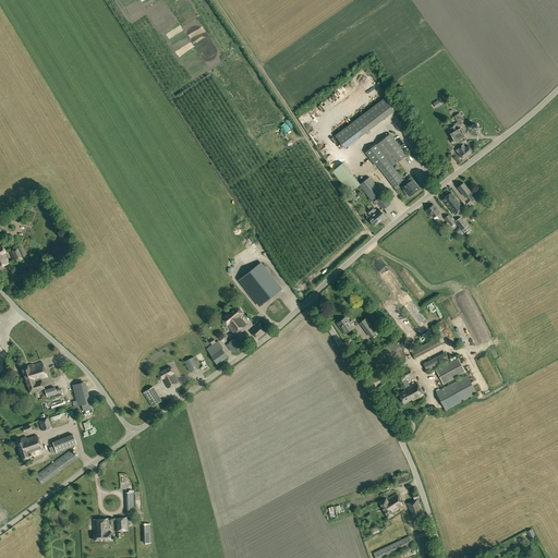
[(335,135),(341,144),(393,105),(387,96),(335,135)]
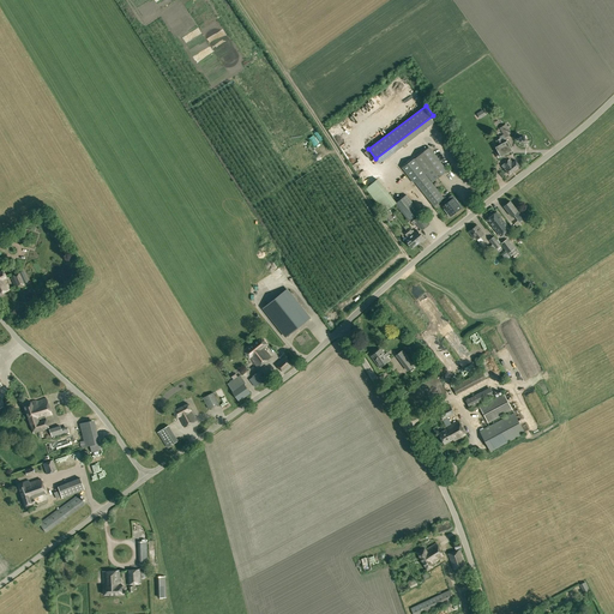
[(500,127),(501,130),(505,134),(500,138),(497,140),(499,145),(495,146),(498,152),(497,154),(499,158),(512,150),(506,137),(512,133),(506,124),(500,127)]
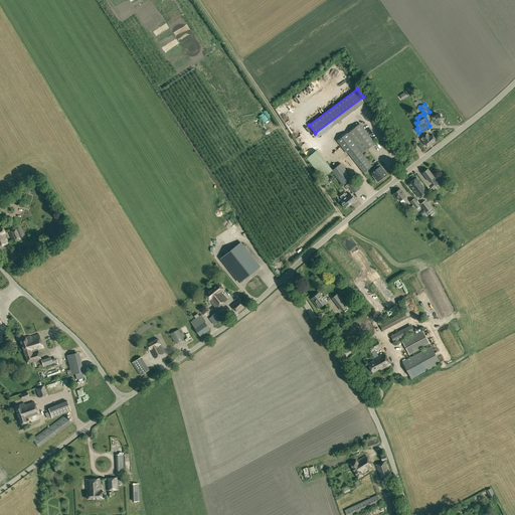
[(375,143),(360,123),(347,133),(337,141),(347,153),(348,153),(363,173),(372,166),(362,154),(375,143)]
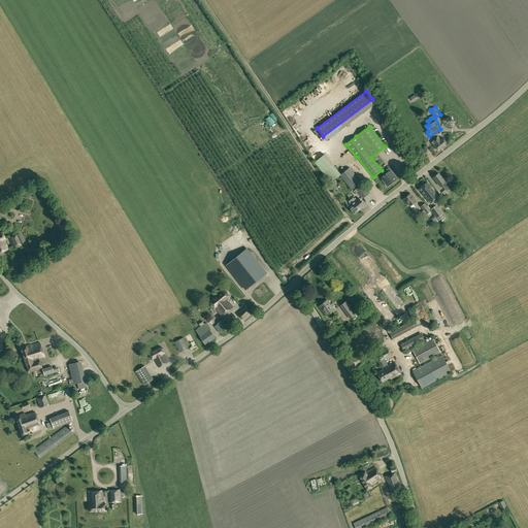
[(260,135),(262,140),(268,137),(263,128),(258,130),(261,134),(260,135)]
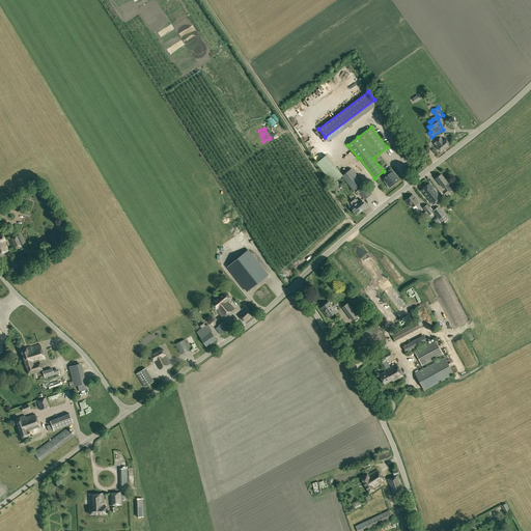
[(437,146),(440,150),(449,143),(446,139),(444,141),(441,137),(435,143),(437,146)]
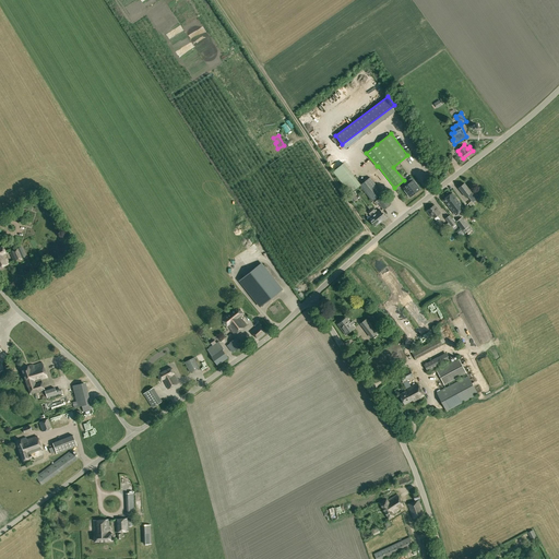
[(359,186),(372,201),(382,192),(370,177),(361,185),(344,163),(333,171),(351,193),(359,186)]
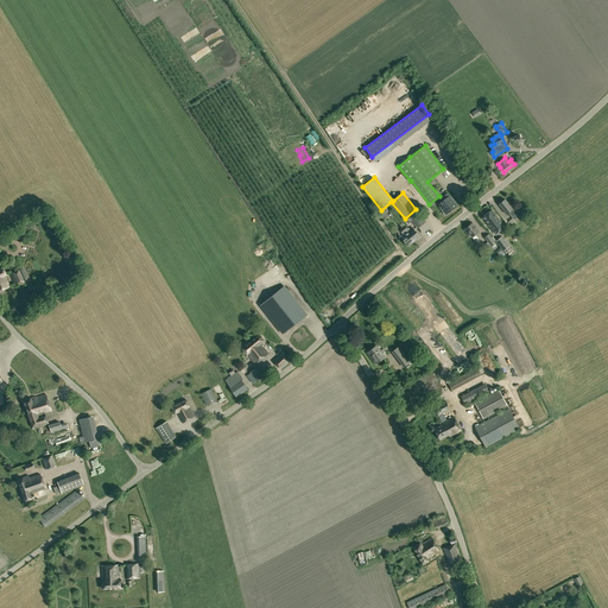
[(441,207),(445,214),(449,211),(457,206),(448,192),(442,197),(444,200),(441,202),(443,204),(441,207)]
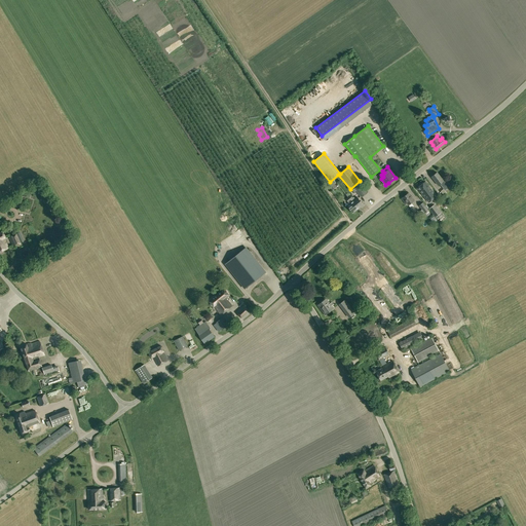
[(440,184),(445,190),(450,186),(447,181),(445,182),(437,173),(431,177),(438,185),(440,184)]
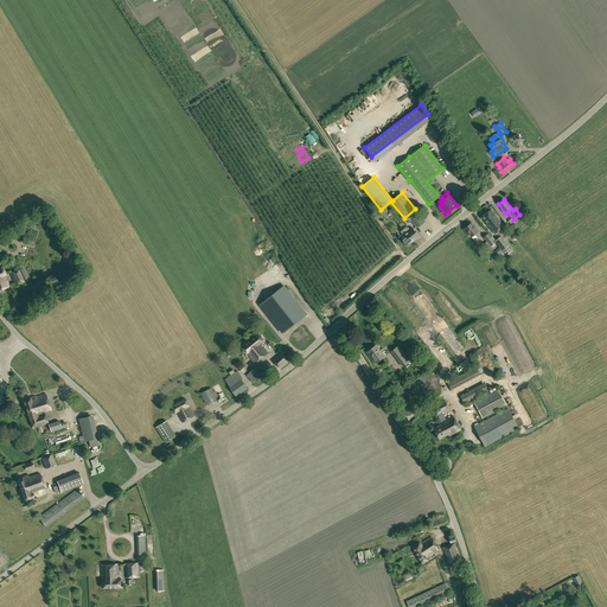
[(378,212),(384,219),(389,216),(384,209),(378,212)]
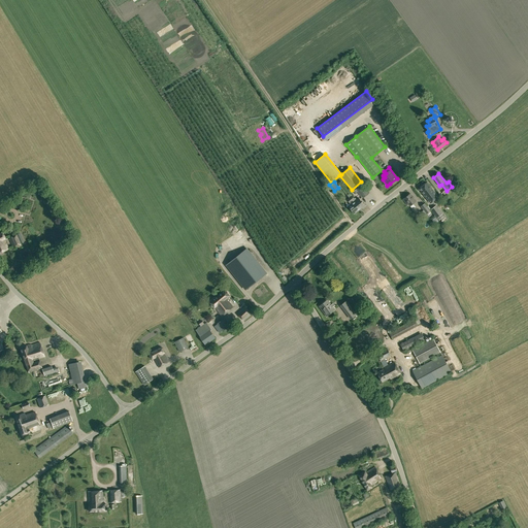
[(358,192),(362,198),(368,193),(365,189),(368,187),(364,182),(354,191),(356,193),(358,192)]
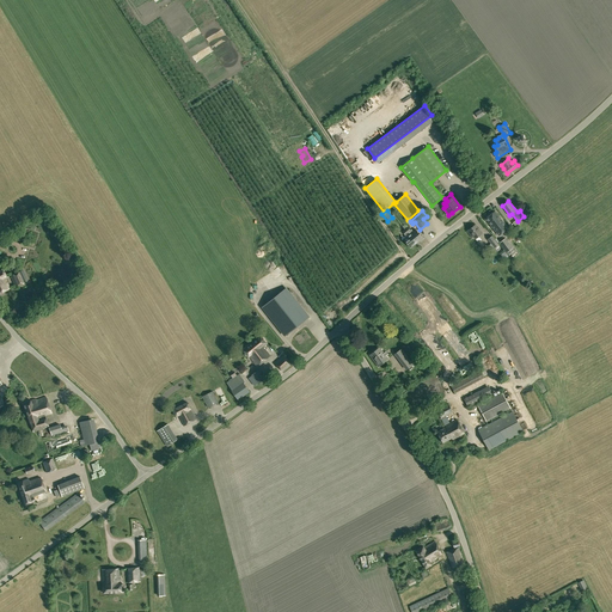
[(485,219),(500,236),(508,228),(495,212),(485,219)]
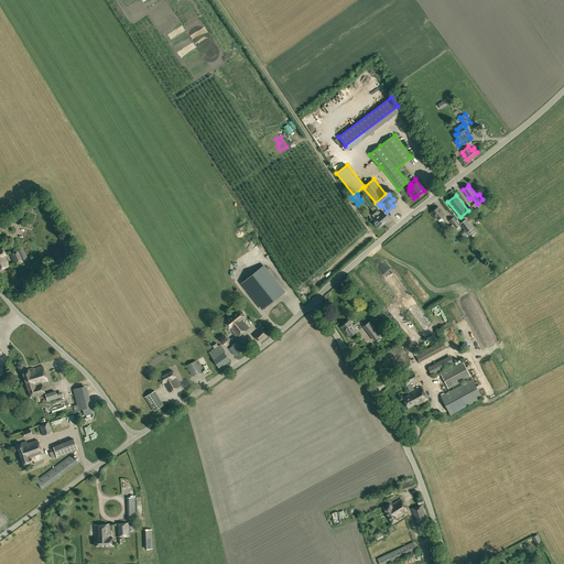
[(230,206),(209,223),(215,230),(218,227),(215,224),(234,209),(230,206)]
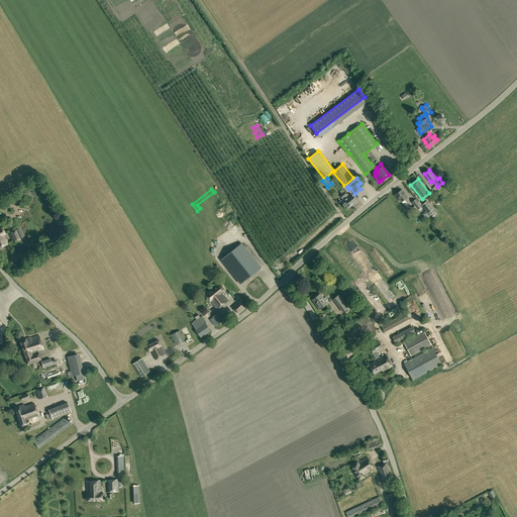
[(403,205),(409,212),(412,209),(407,203),(407,202),(405,199),(407,197),(402,190),(395,195),(399,200),(400,200),(404,205),(403,205)]
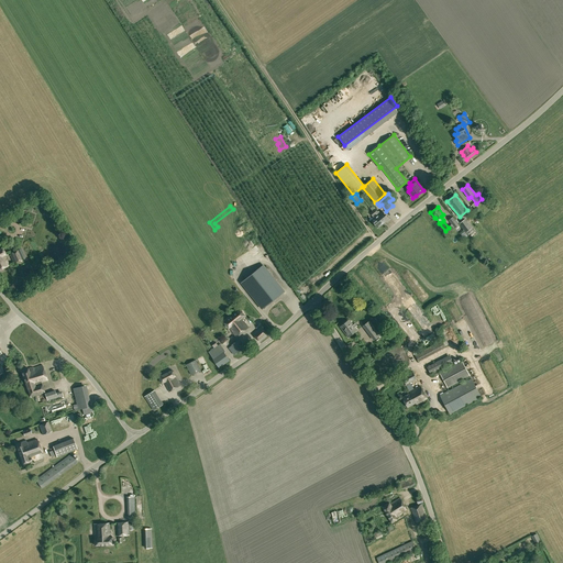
[(377,216),(383,223),(389,219),(383,211),(381,213),(378,210),(377,211),(376,209),(373,211),(377,216)]
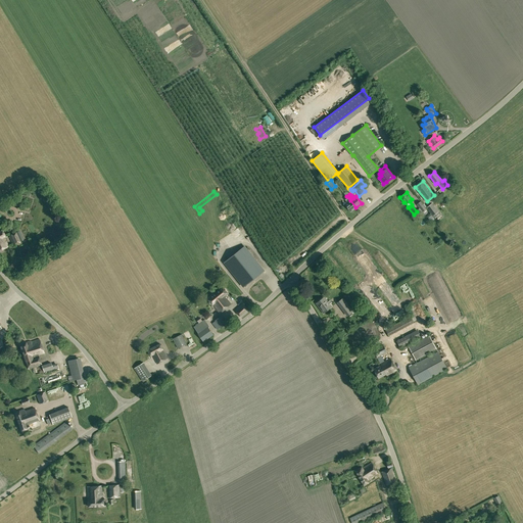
[(345,204),(350,211),(355,207),(350,200),(346,196),(344,198),(347,202),(345,204)]
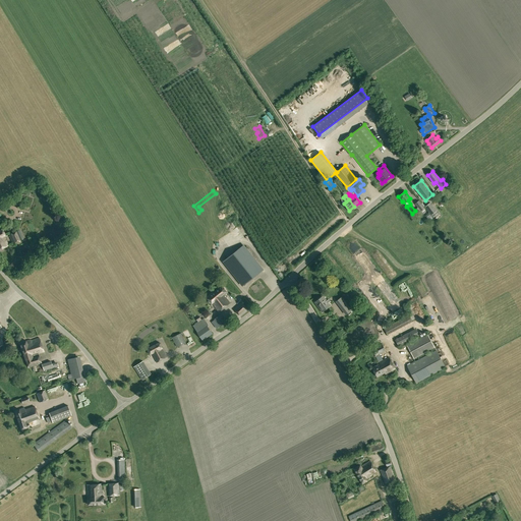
[(415,204),(421,211),(425,208),(419,200),(415,204)]
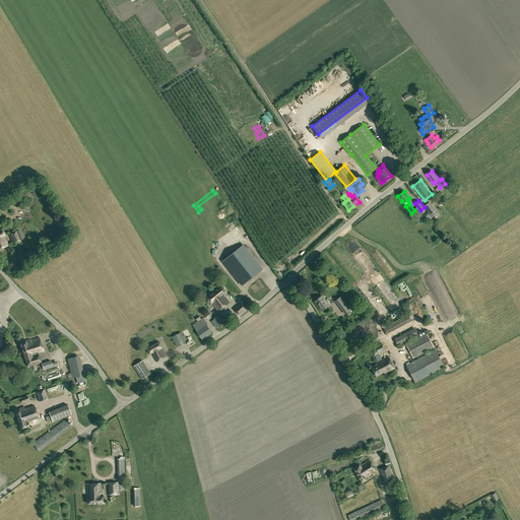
[(431,214),(436,210),(430,202),(424,206),(431,214)]
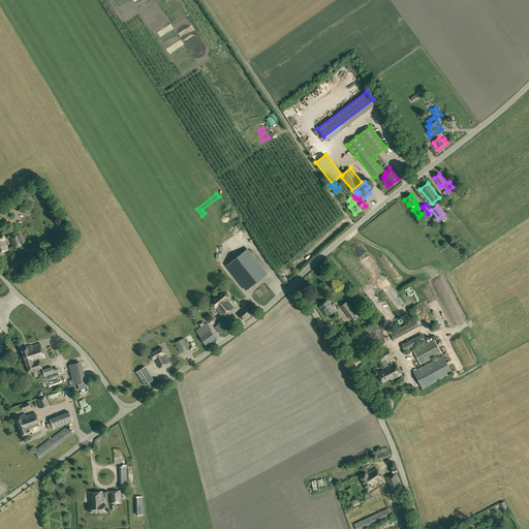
[(0,234),(0,252),(8,249),(7,246),(6,246),(6,244),(4,240),(5,240),(3,234),(0,234)]
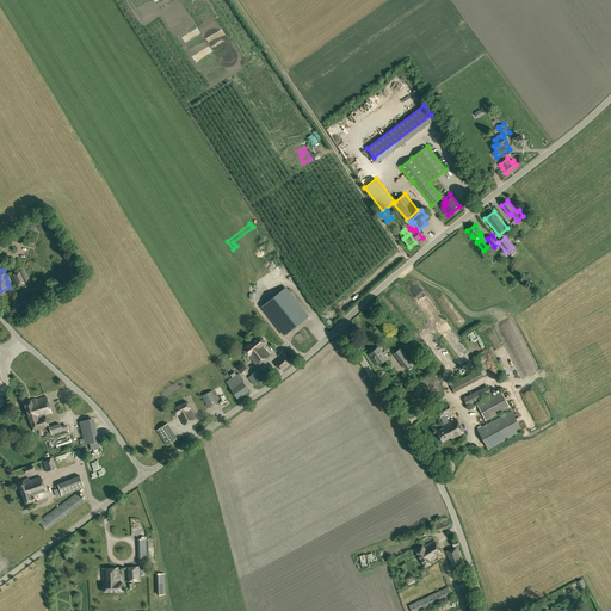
[(10,275),(16,287),(28,281),(23,270),(10,275)]
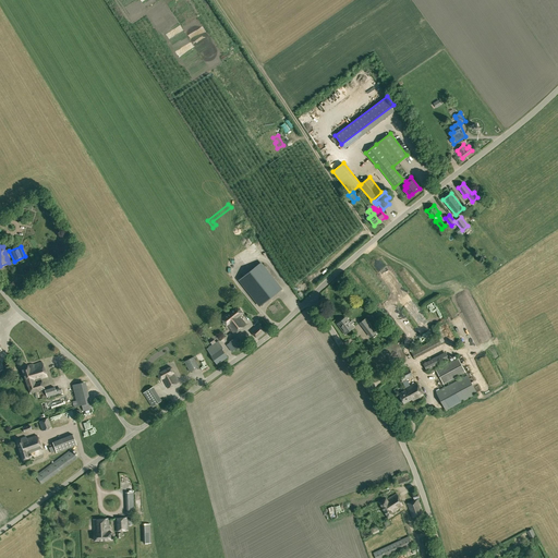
[(240,280),(259,305),(281,288),(262,263),(240,280)]
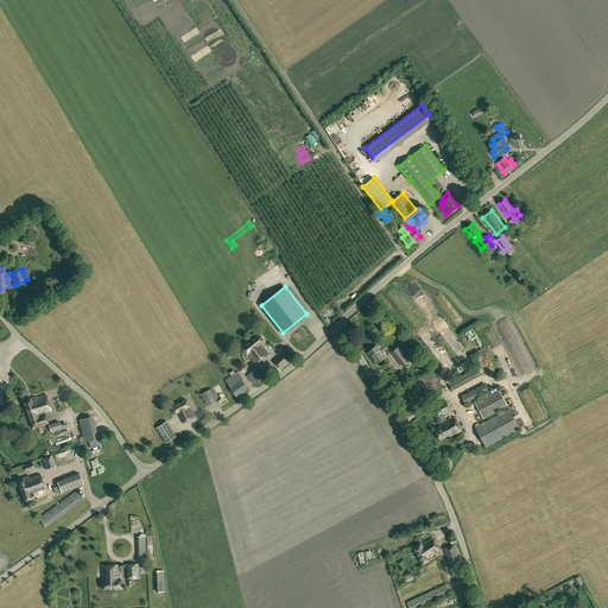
[(331,309),(325,318),(331,323),(336,317),(333,315),(335,312),(331,309)]
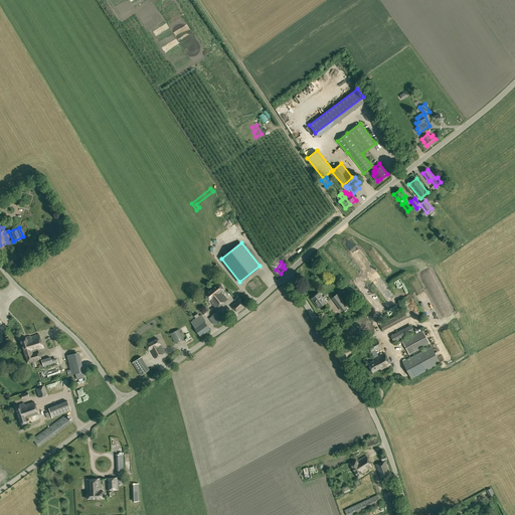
[(355,281),(360,277),(351,265),(346,269),(355,281)]
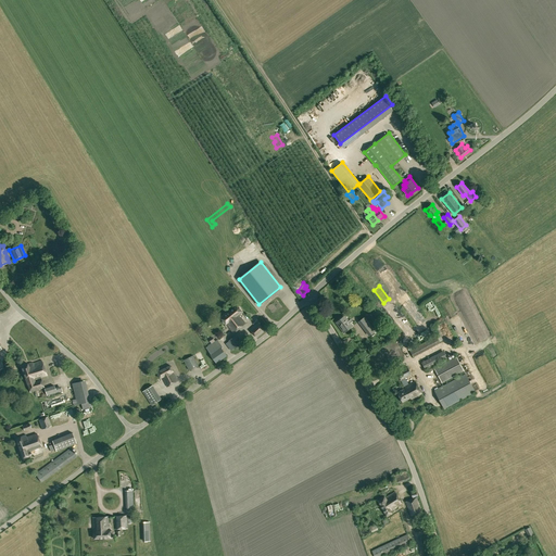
[(437,306),(432,308),(428,302),(426,303),(434,315),(440,311),(437,306)]
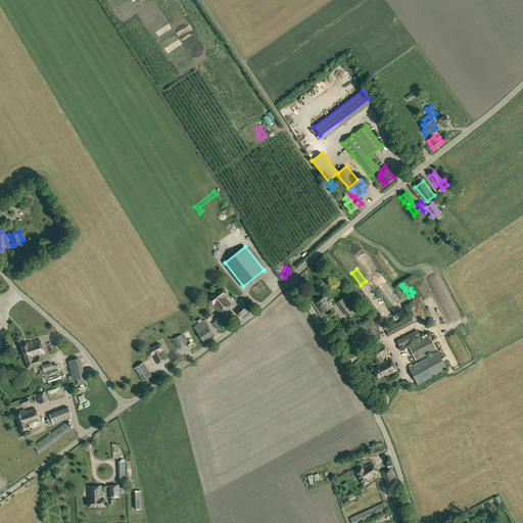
[(420,289),(427,305),(435,301),(428,286),(420,289)]
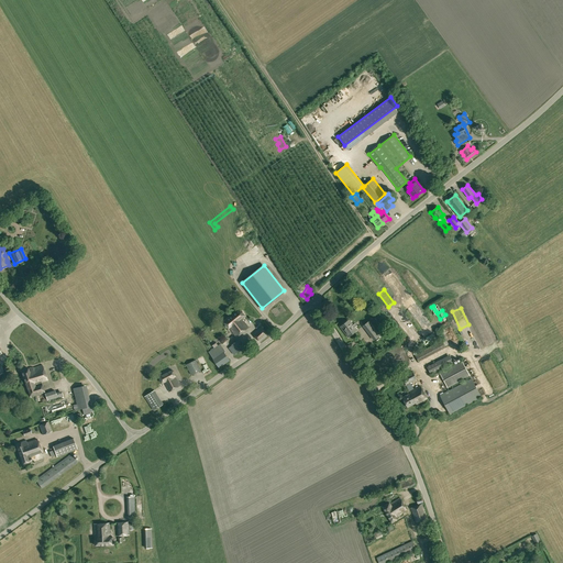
[(229,328),(236,337),(249,328),(241,319),(245,316),(240,309),(224,322),(229,328)]
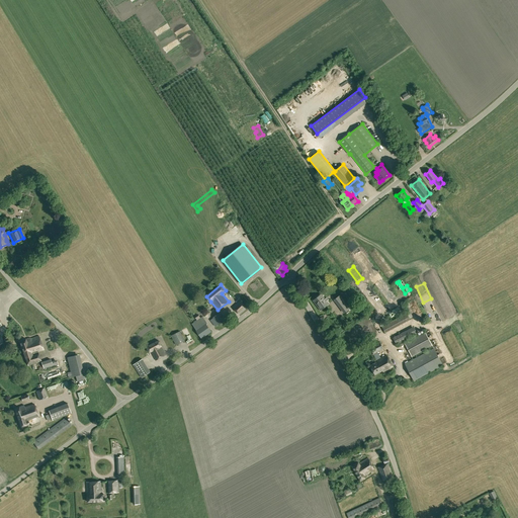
[(313,300),(320,310),(329,304),(327,300),(329,299),(327,297),(325,298),(321,293),(313,300)]
